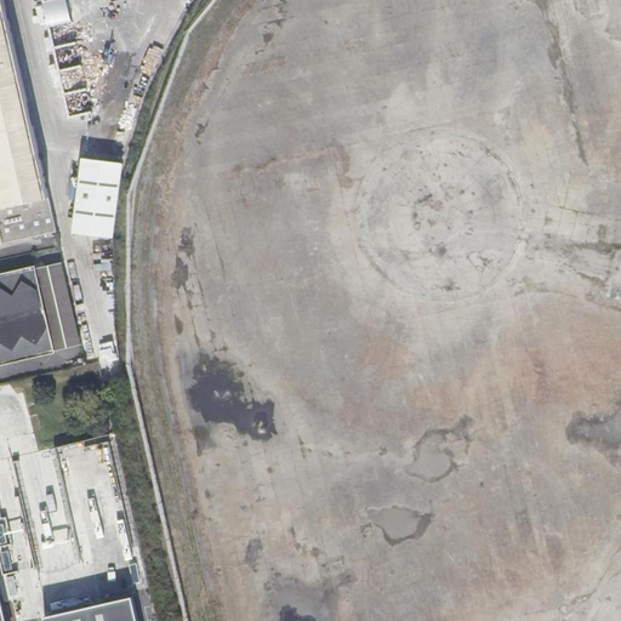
[(0,0),(0,245),(58,233),(4,0),(0,0)]
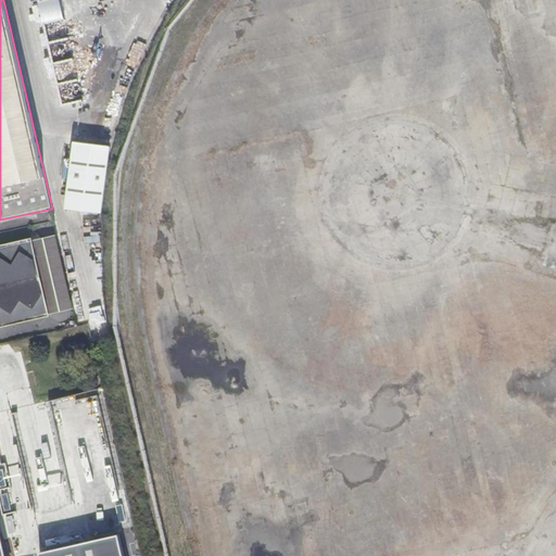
[(109,147),(75,142),(67,210),(101,214),(109,147)]
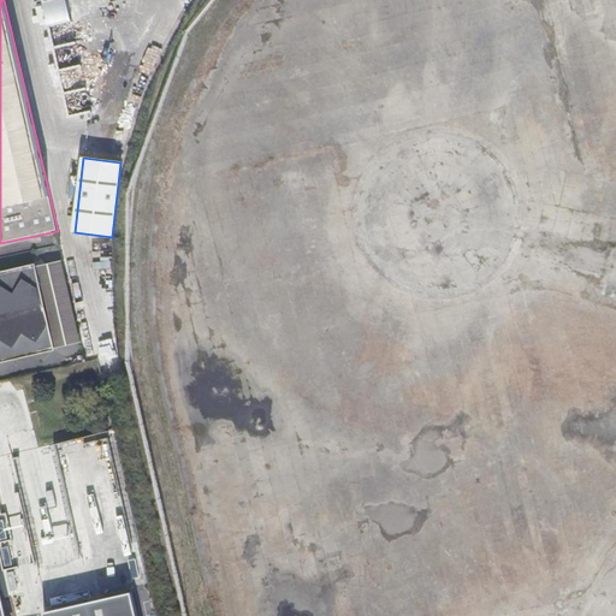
[(64,262),(36,268),(54,351),(82,345),(64,262)]
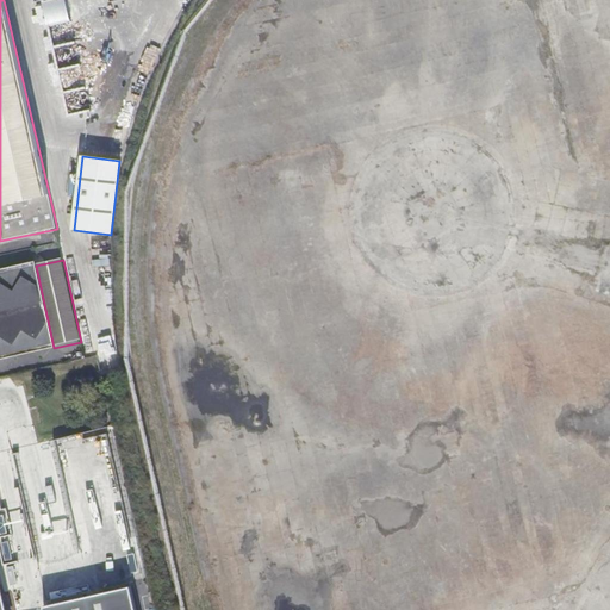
[(0,359),(54,348),(36,266),(0,273),(0,359)]
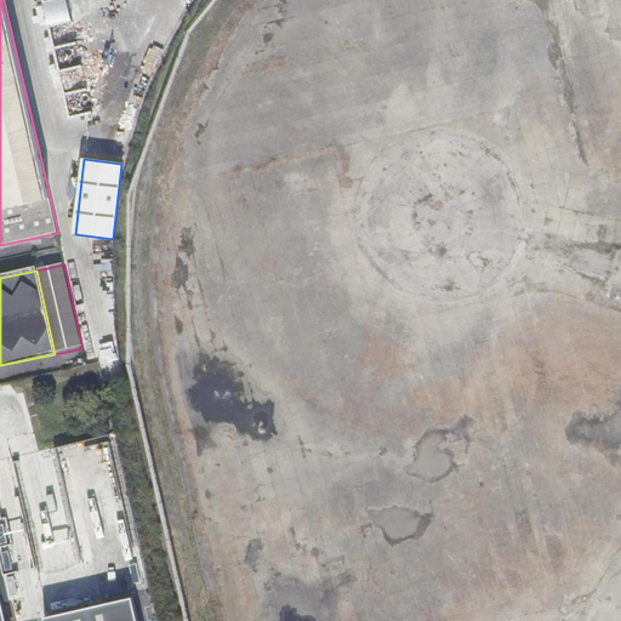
[(138,620),(134,598),(45,617),(46,620),(138,620)]
